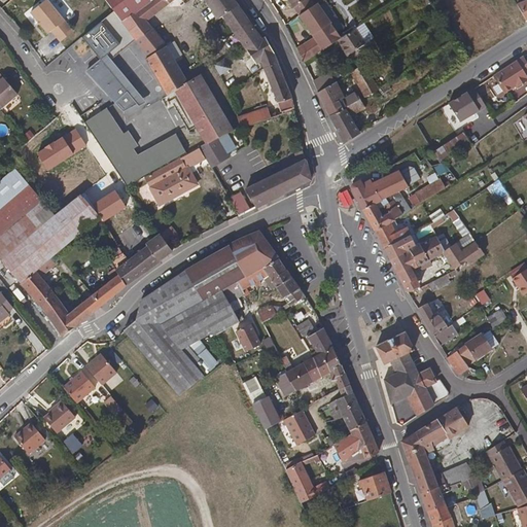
[(58,40),(71,30),(46,0),(40,0),(28,10),(45,32),(49,29),(58,40)]
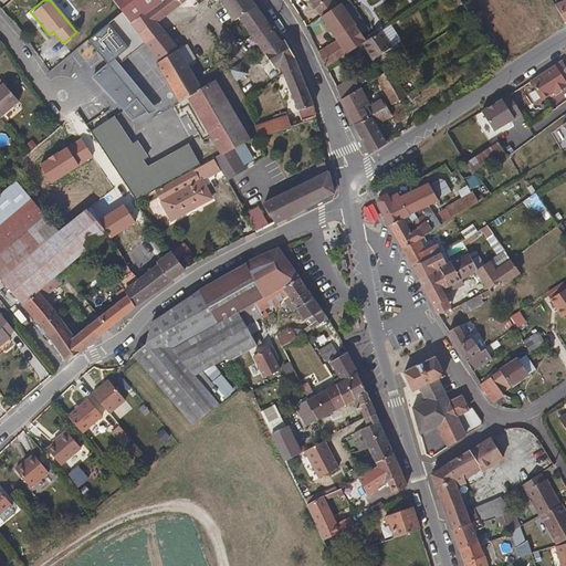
[(109,0),(121,13),(128,24),(129,24),(164,0),(109,0)]
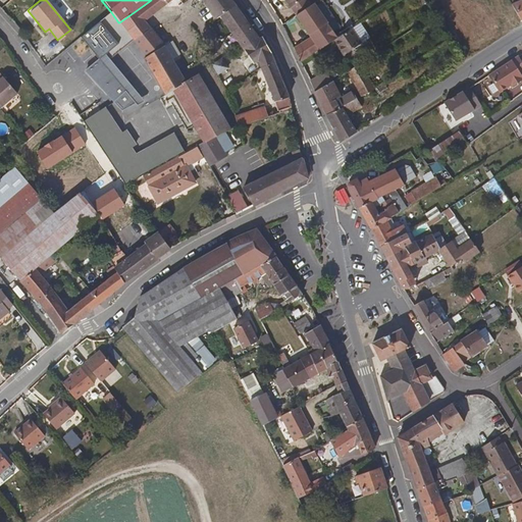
[(151,0),(119,22),(126,33),(145,20),(174,0),(151,0)]
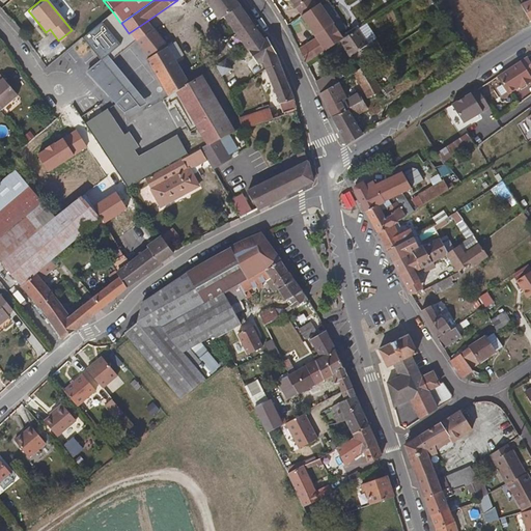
[(221,21),(233,39),(250,28),(230,0),(215,0),(206,5),(217,23),(221,21)]
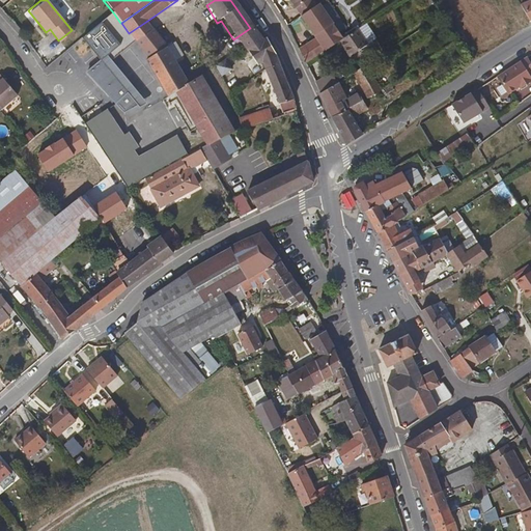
[(336,47),(347,38),(323,2),(303,16),(316,36),(327,52),(336,47)]
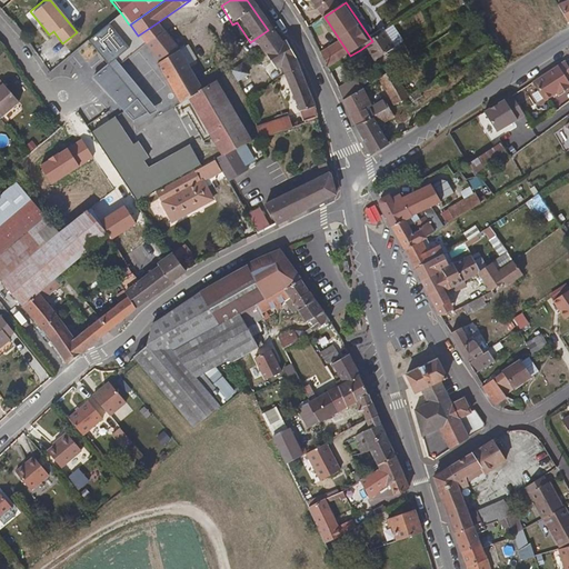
[(568,5),(553,11),(565,30),(568,28),(568,5)]
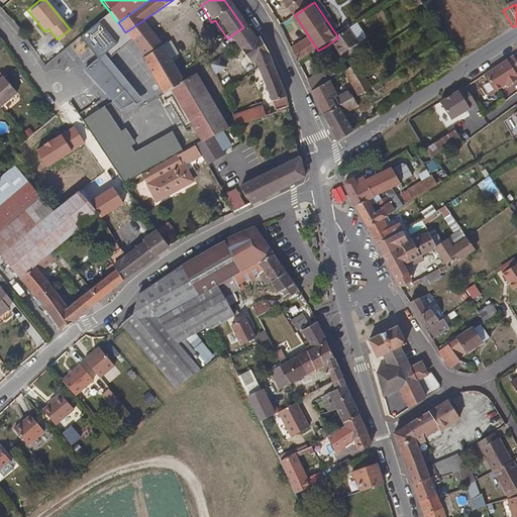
[(293,17),(286,21),(294,36),(301,32),(293,17)]
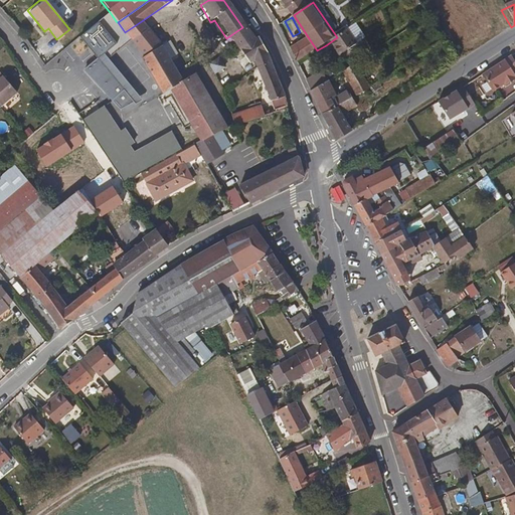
[(148,28),(143,20),(125,32),(129,40),(148,28)]
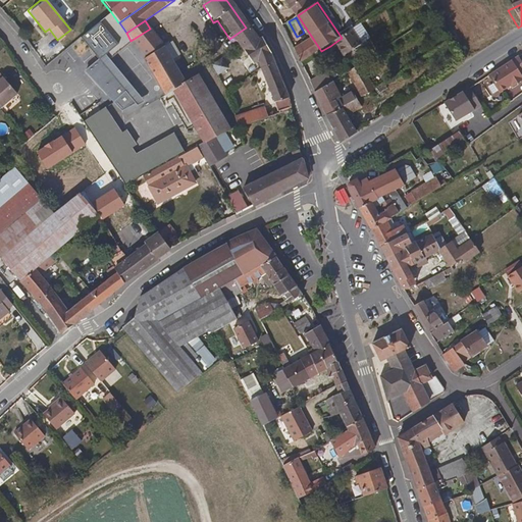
[(82,37),(100,58),(86,70),(113,102),(121,110),(136,103),(138,105),(144,101),(106,54),(118,43),(100,21),(82,37)]
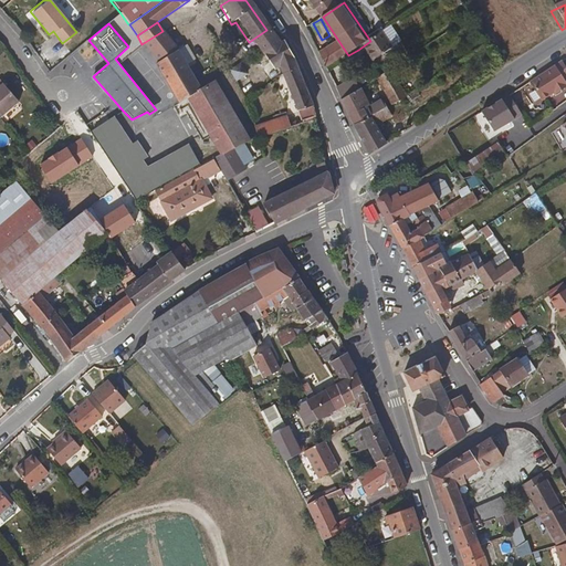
[(397,43),(388,29),(370,41),(358,50),(368,64),(390,50),(389,49),(397,43)]
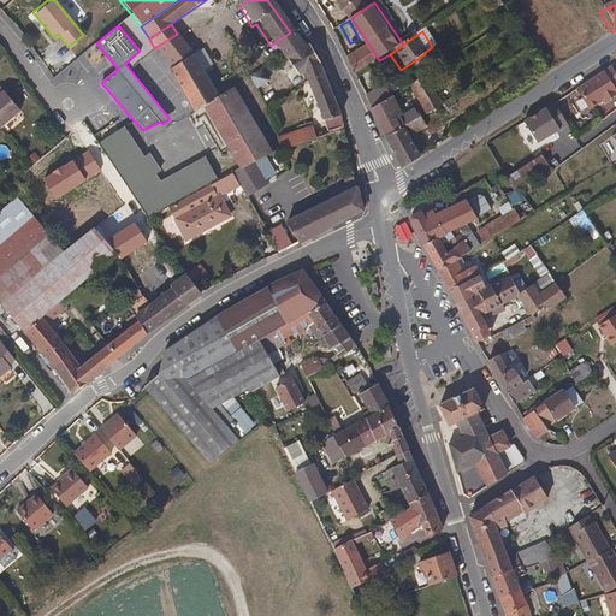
[(302,52),(290,33),(271,46),(295,82),(301,78),(303,84),(320,77),(318,69),(306,49),(302,52)]
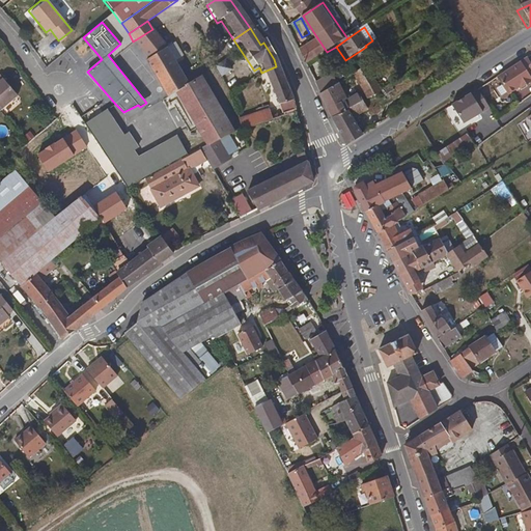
[(167,96),(175,91),(187,85),(172,59),(165,48),(152,29),(133,42),(134,44),(151,72),(167,96)]
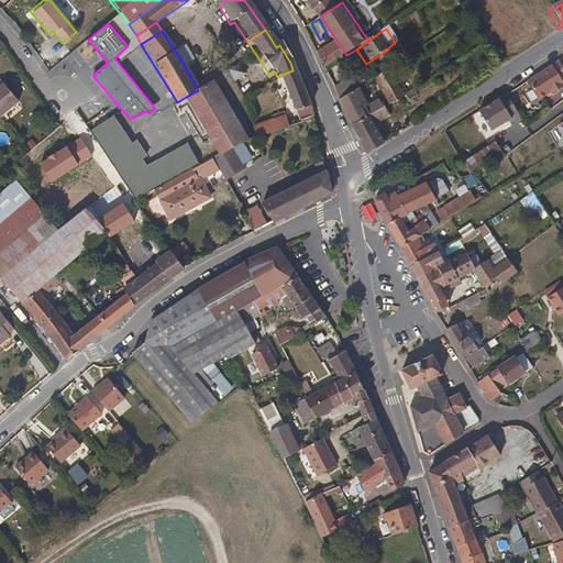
[(327,66),(346,55),(335,39),(317,50),(327,66)]
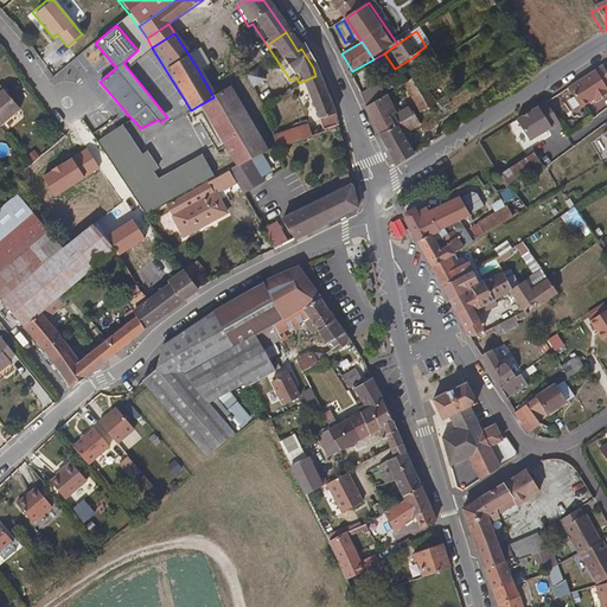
[(606,87),(606,84),(599,70),(564,93),(576,113),(589,104),(590,107),(606,97),(601,90),(606,87)]
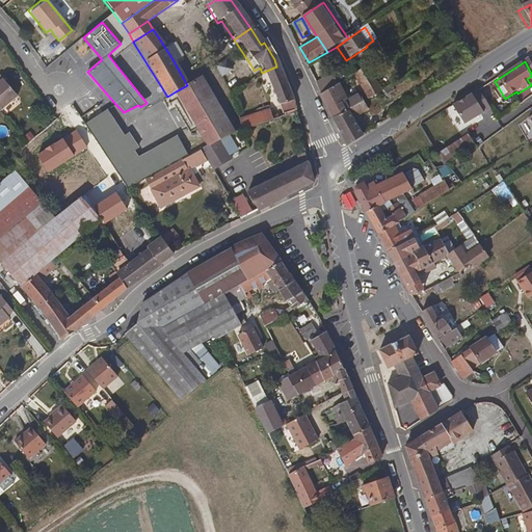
[(218,80),(228,74),(221,64),(213,70),(218,80)]
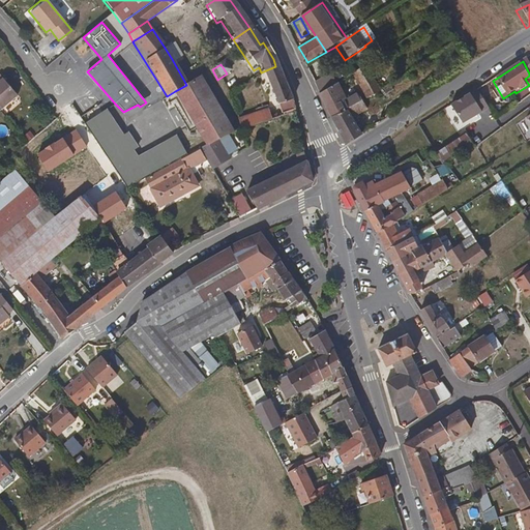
[(289,104),(275,66),(261,72),(274,109),(276,108),(289,104)]
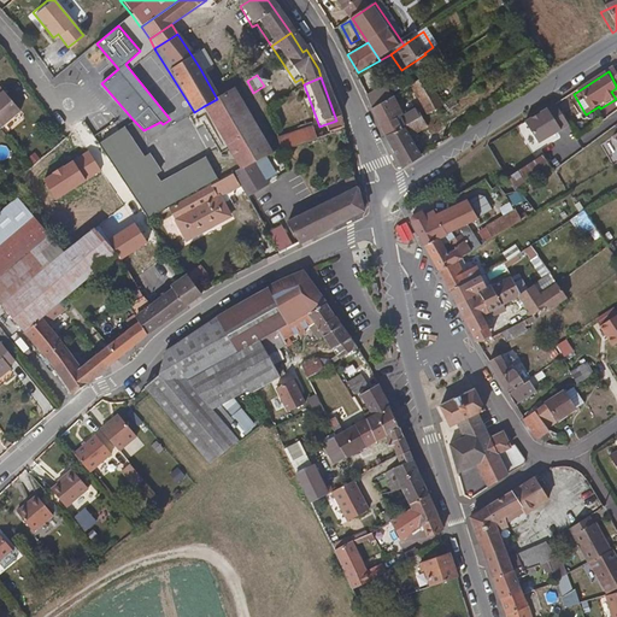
[(417,106),(432,97),(419,78),(400,90),(404,95),(409,93),(417,106)]
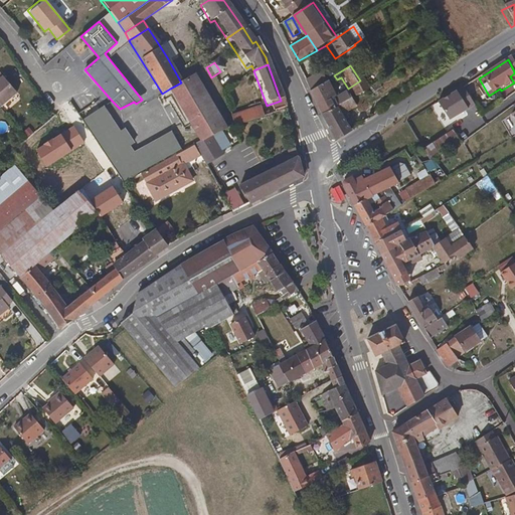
[(0,106),(17,92),(0,71),(0,106)]
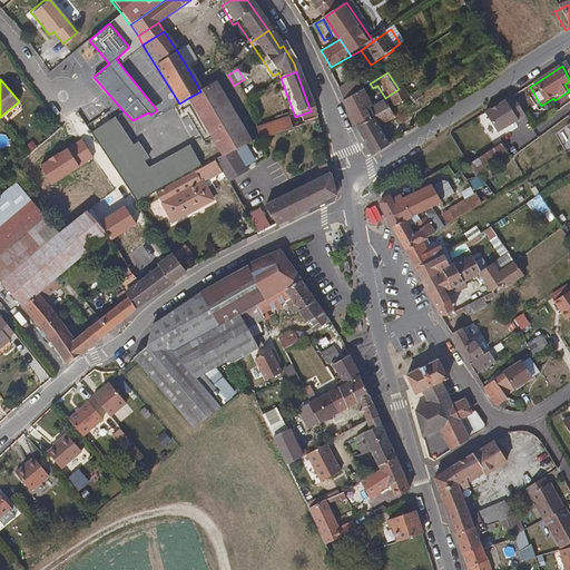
[(254,137),(245,140),(214,84),(206,88),(239,146),(245,143),(255,140),(254,137)]
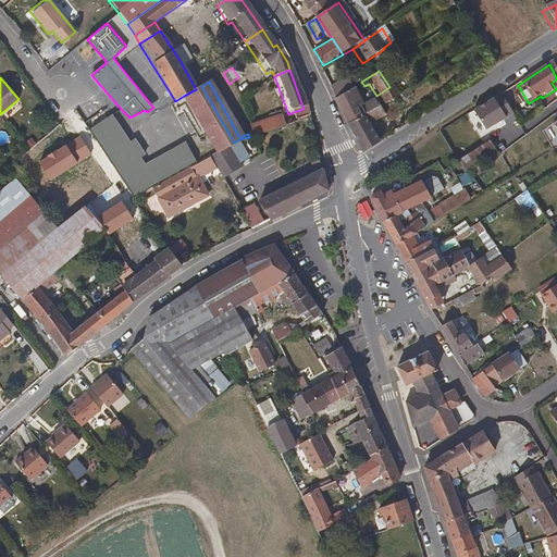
[(331,101),(346,93),(341,85),(327,94),(331,101)]
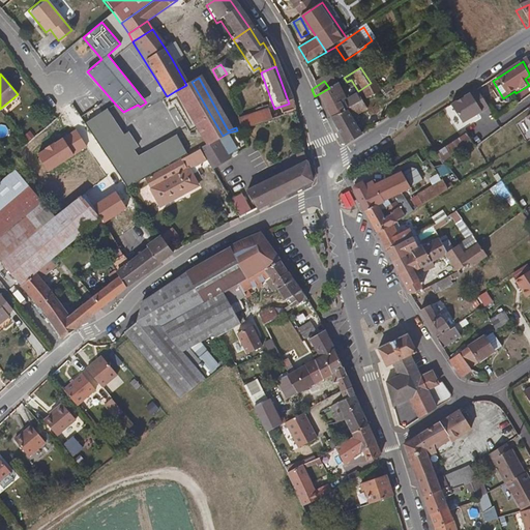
[(186,85),(175,91),(206,145),(217,139),(223,136),(192,82),(186,85)]
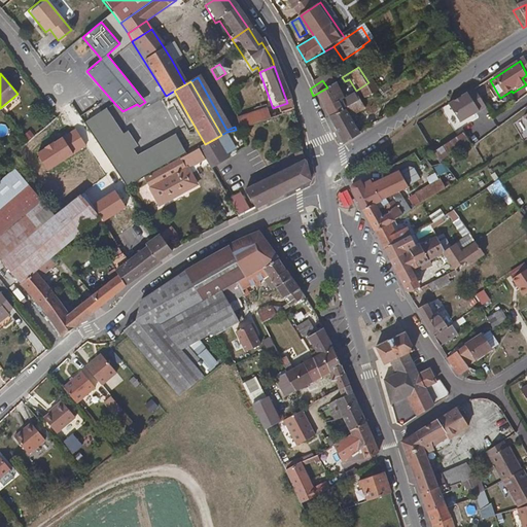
[(375,92),(374,91),(369,82),(356,91),(358,95),(361,100),(375,92)]
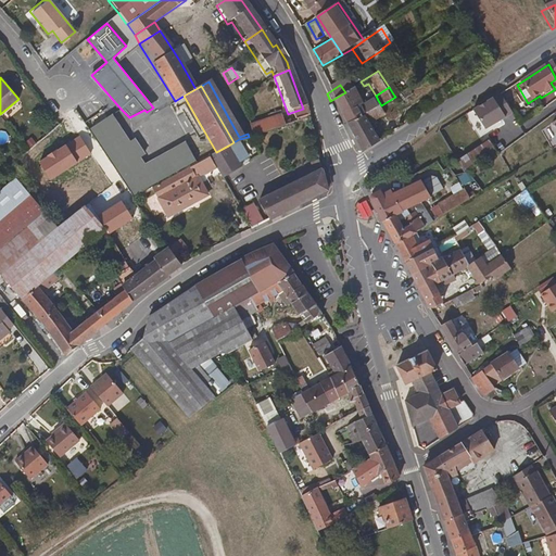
[(345,92),(330,101),(342,125),(375,104),(374,102),(368,95),(359,100),(357,97),(354,99),(349,89),(345,92)]
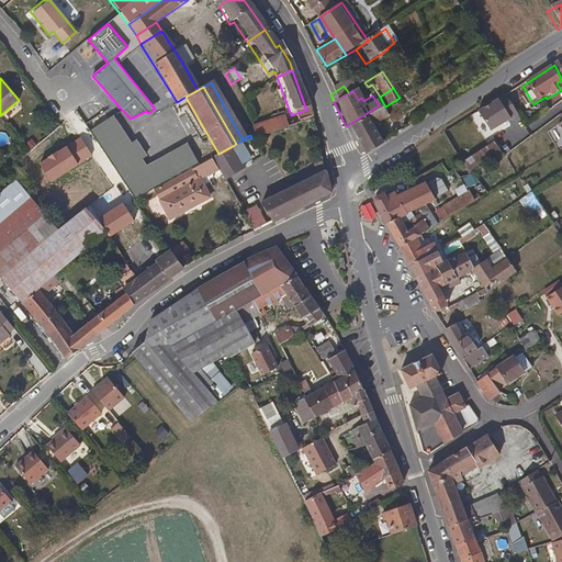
[(520,116),(507,93),(480,110),(492,128),(520,116)]
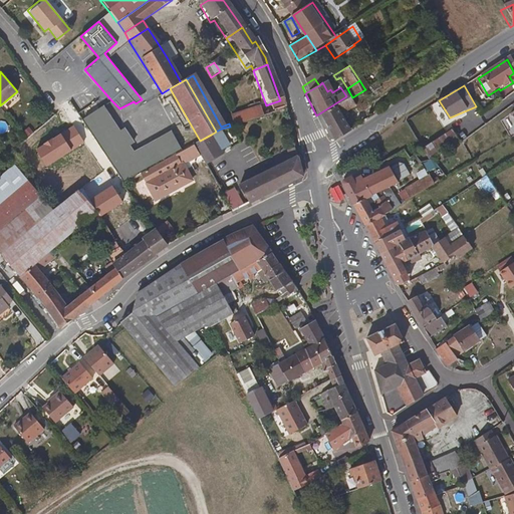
[(362,105),(371,99),(367,93),(363,95),(364,97),(362,98),(363,99),(360,101),(362,105)]
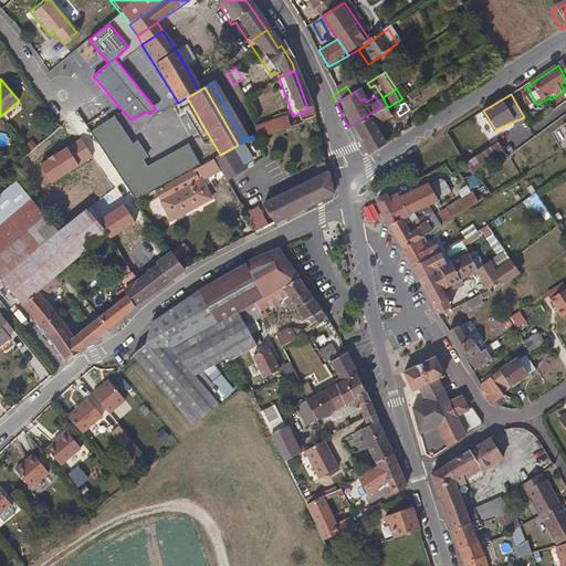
[(389,114),(384,105),(381,106),(348,127),(364,156),(380,145),(378,142),(370,128),(388,117),(386,115),(389,114)]
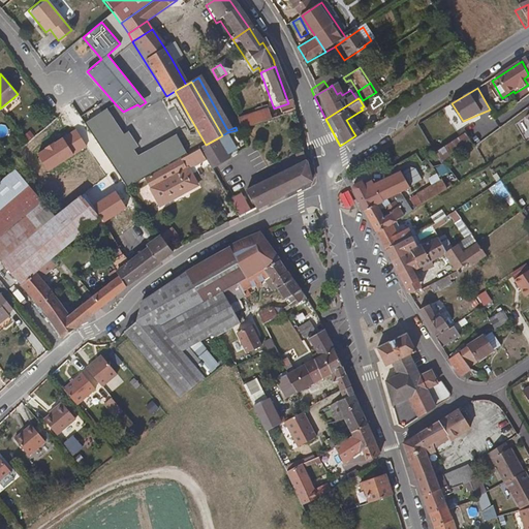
[(291,112),(288,103),(276,107),(279,116),(291,112)]
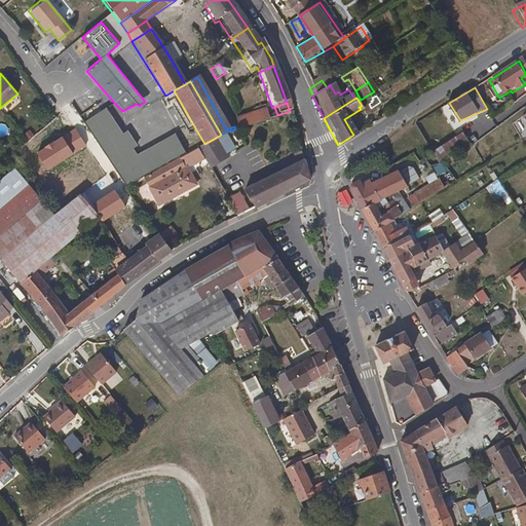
[(177,158),(186,153),(176,134),(137,154),(107,108),(84,122),(125,183),(163,165),(175,159),(177,158)]
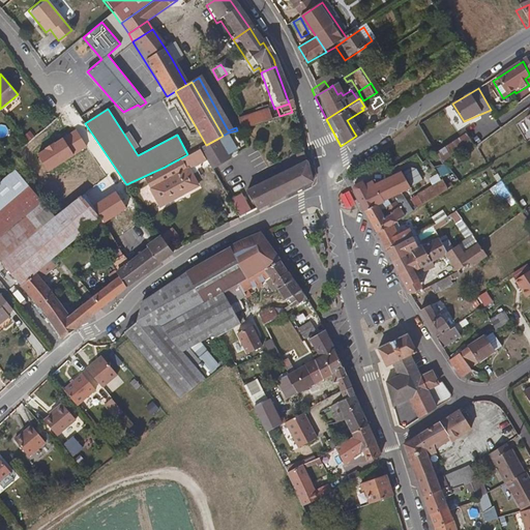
[(284,127),(294,124),(292,112),(280,116),(281,119),(276,121),(270,122),(272,126),(276,124),(283,125),(284,127)]
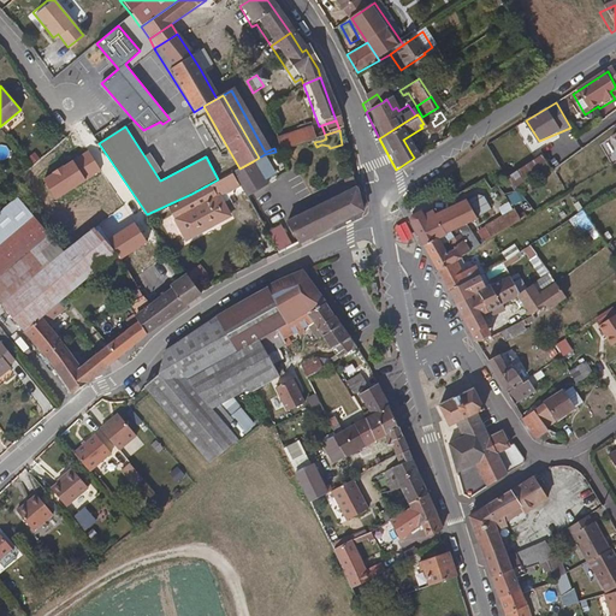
[(312,142),(308,131),(272,141),(274,148),(276,152),(285,149),(302,144),(312,142)]
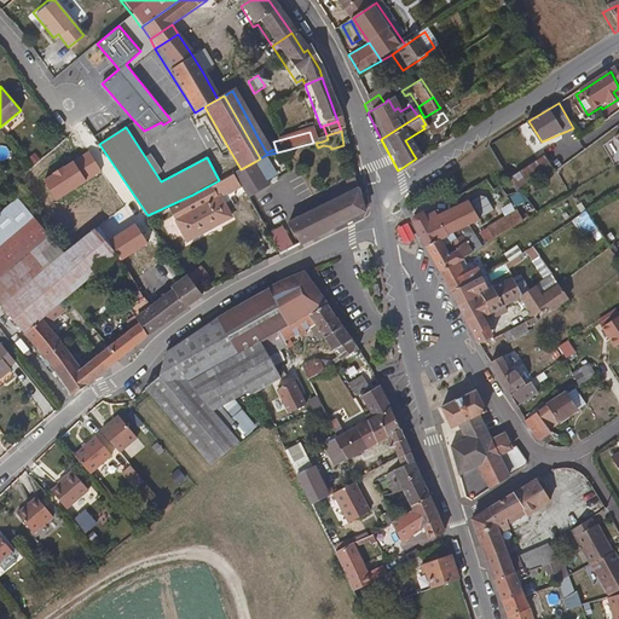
[(618,145),(614,138),(603,144),(614,165),(618,161),(618,145)]
